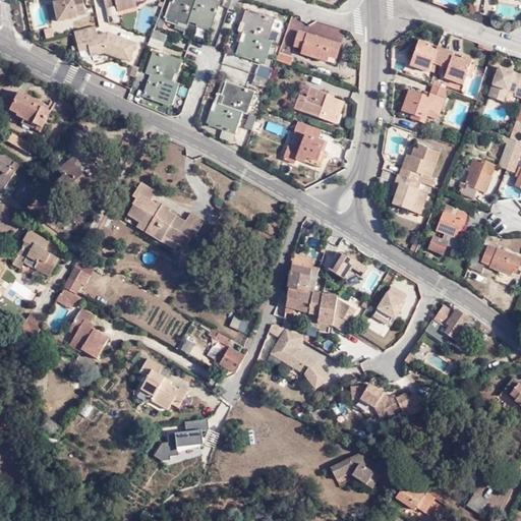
[(70,0),(65,1),(55,3),(59,21),(77,18),(77,16),(88,14),(83,0),(70,0)]
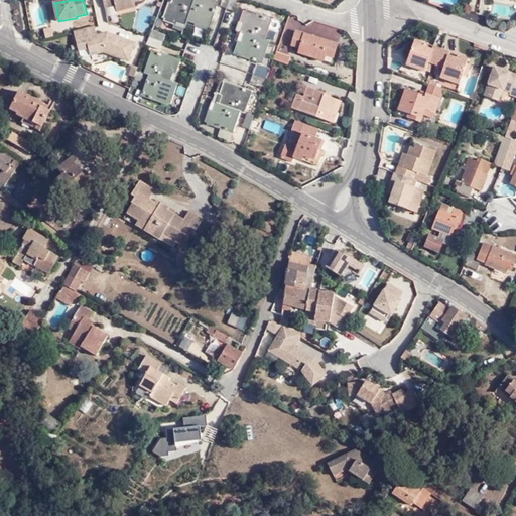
[(104,0),(106,7),(118,4),(119,11),(138,7),(137,2),(148,0),(104,0)]
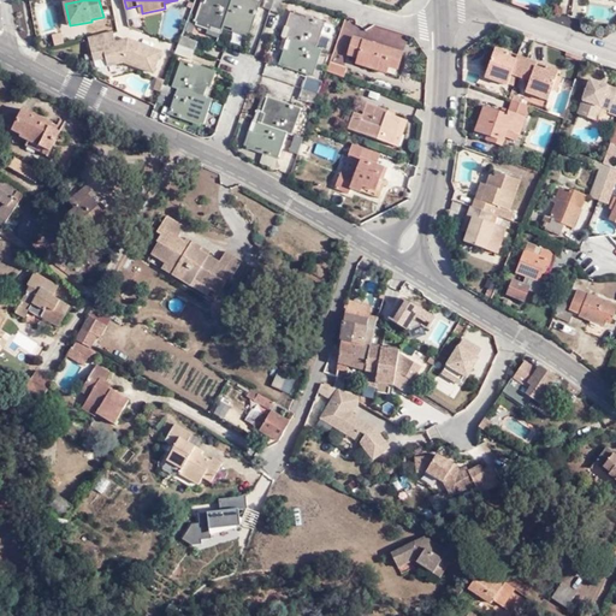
[(232,0),(232,1),(226,0),(203,0),(195,24),(209,30),(211,30),(212,27),(223,30),(225,25),(236,29),(235,33),(250,37),(261,6),(243,0),(232,0)]
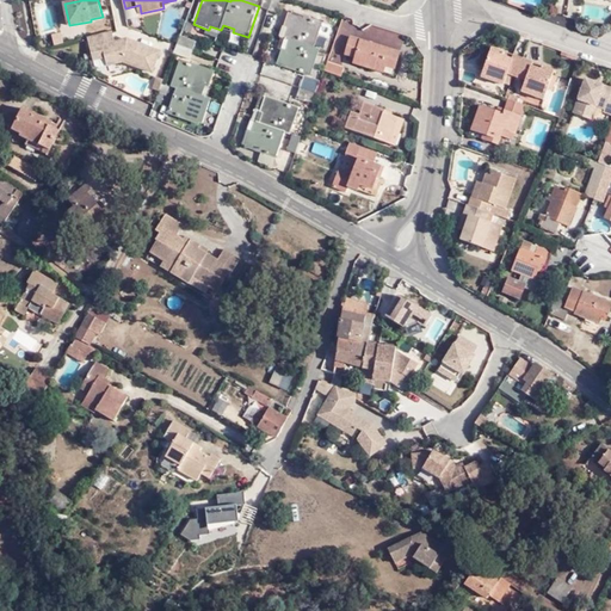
[(276,16),(282,0),(264,0),(260,8),(276,16)]
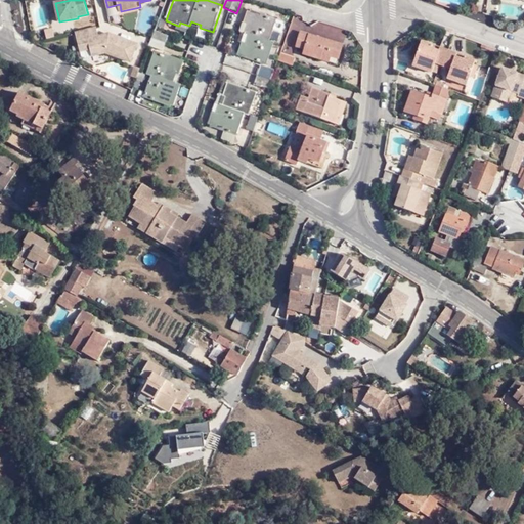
[(243,44),(237,56),(265,67),(272,44),(268,42),(275,20),(248,11),(244,23),(248,24),(244,34),(242,33),(238,43),(243,44)]
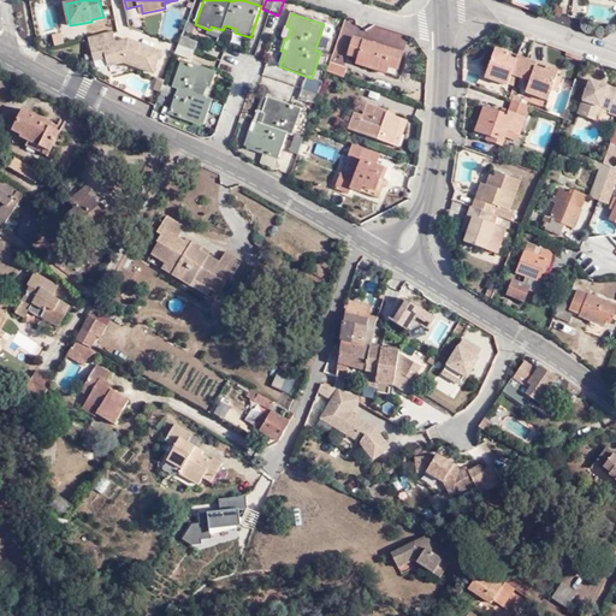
[(211,30),(209,30),(207,34),(219,39),(223,30),(212,27),(211,30)]
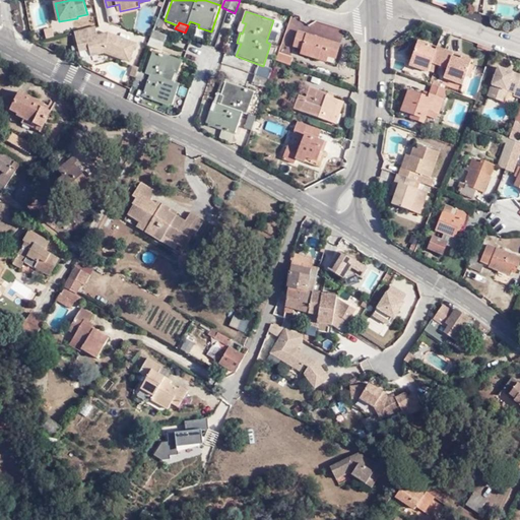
[(95,27),(75,33),(79,52),(89,50),(91,56),(105,53),(130,62),(137,45),(109,34),(108,39),(104,40),(103,36),(98,37),(95,27)]
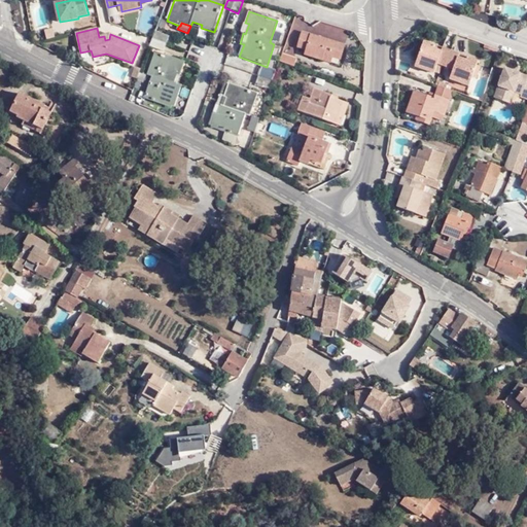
[(156,32),(153,39),(150,46),(165,51),(170,37),(156,32)]
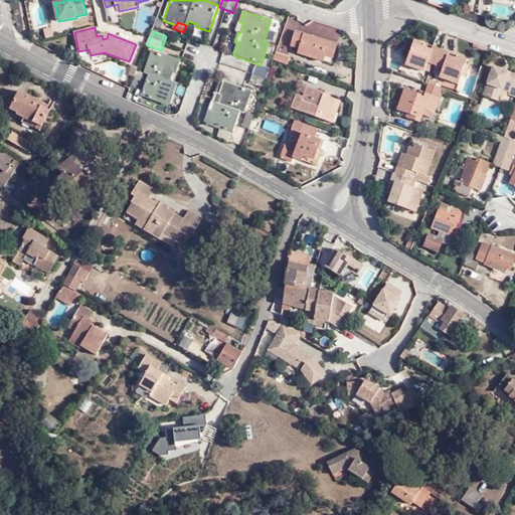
[(325,56),(332,58),(337,44),(295,31),(290,46),(299,49),(298,54),(323,62),(325,56)]
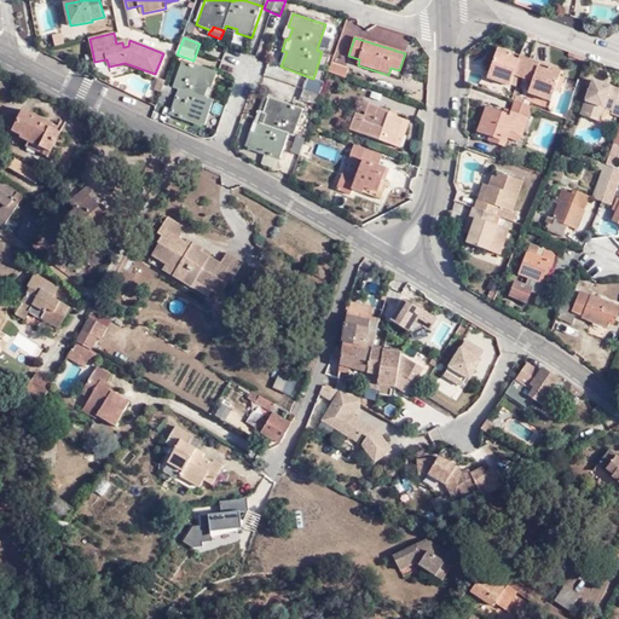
[(543,92),(555,97),(557,91),(563,73),(551,68),(549,71),(541,68),(542,64),(543,62),(524,53),(522,56),(521,61),(512,57),(514,53),(501,48),(492,73),(504,77),(503,81),(513,86),(513,84),(516,75),(534,81),(531,92),(541,97),(543,92)]
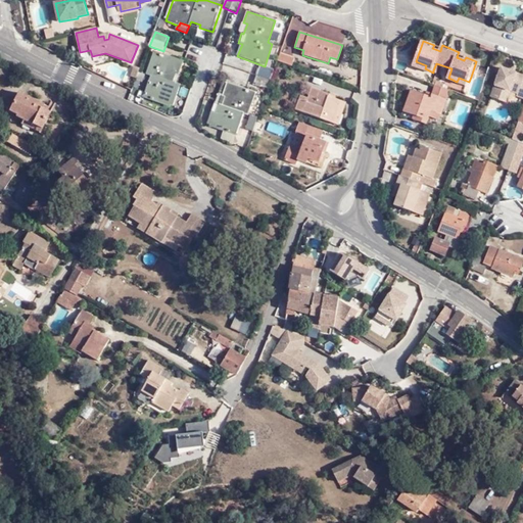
[(183,61),(155,52),(147,75),(152,76),(145,97),(172,106),(176,95),(173,94),(176,84),(172,83),(175,73),(179,75),(183,61)]
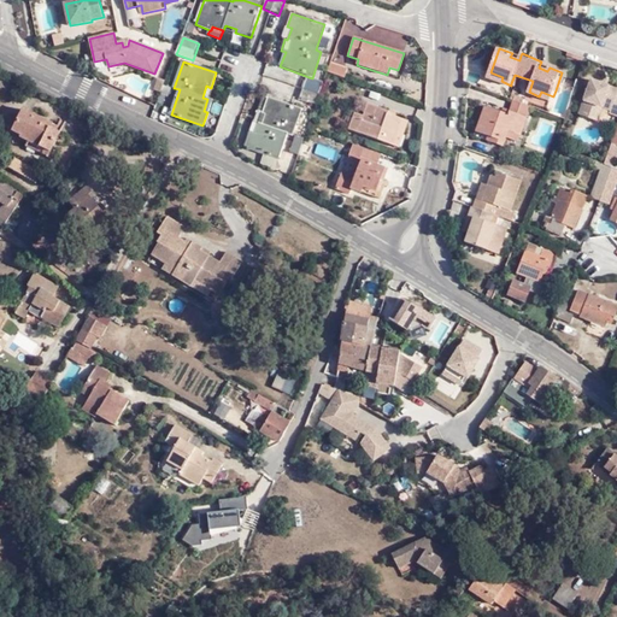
[(347,70),(330,64),(328,72),(345,78),(347,70)]
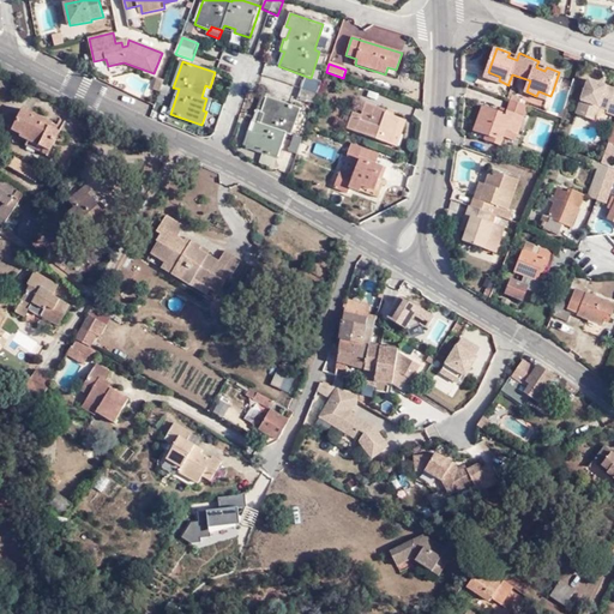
[(512,74),(509,83),(515,85),(518,77),(512,74)]
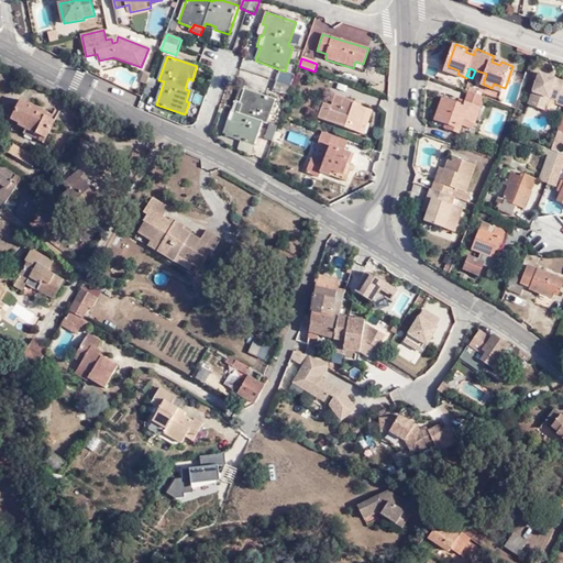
[(516,72),(511,70),(507,83),(511,85),(516,72)]
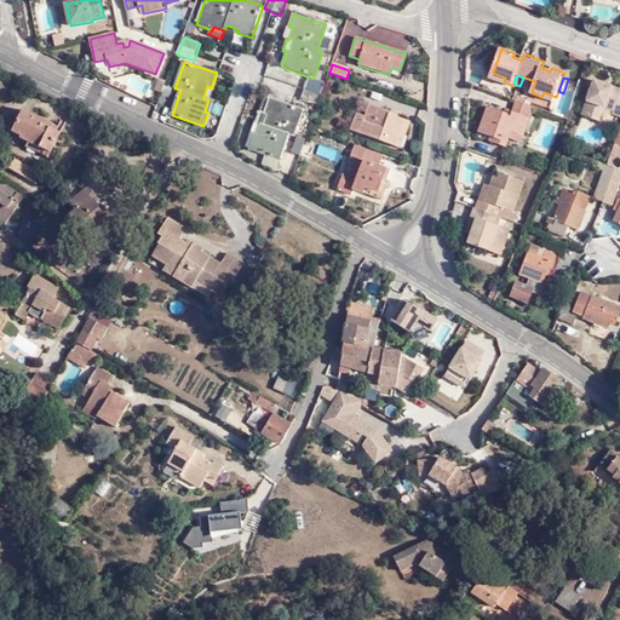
[(155,90),(162,93),(165,85),(166,81),(160,79),(155,90)]
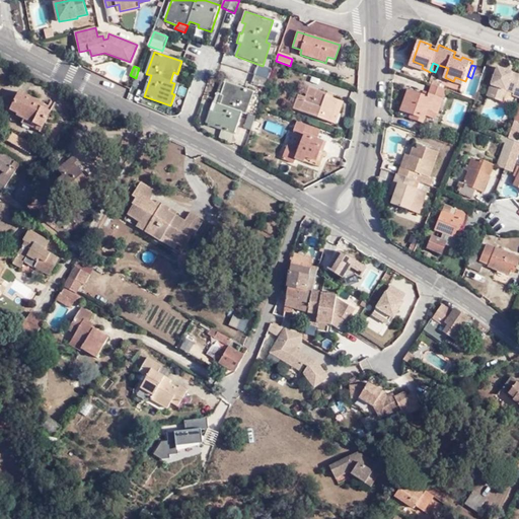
[(252,82),(267,87),(272,72),(257,67),(252,82)]
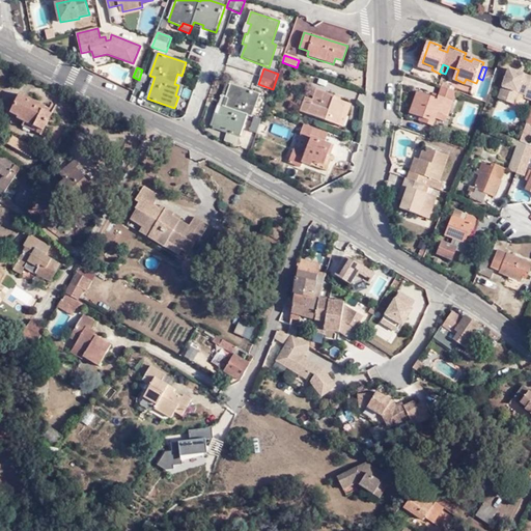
[(530,77),(508,70),(498,98),(513,104),(518,92),(526,95),(525,98),(530,100),(530,80),(530,79),(530,77)]
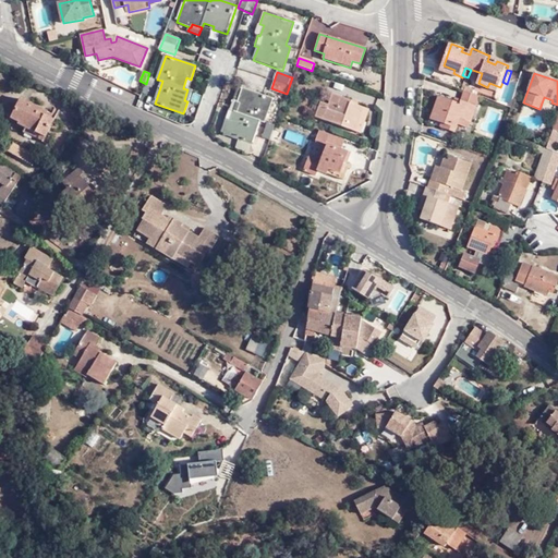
[(146,84),(145,86),(153,88),(156,79),(148,76),(146,84)]
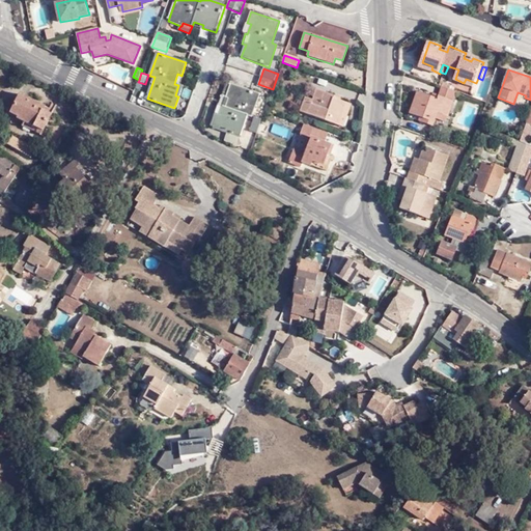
[(218,106),(215,115),(211,128),(227,134),(238,138),(246,115),(251,117),(258,94),(231,85),(226,99),(223,98),(220,107),(218,106)]
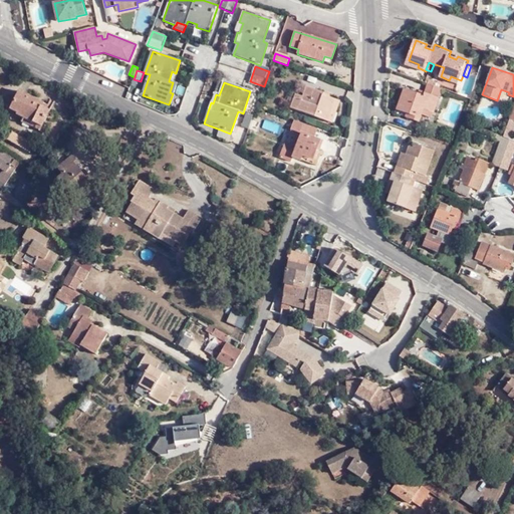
[(411,113),(410,117),(419,121),(421,114),(424,108),(434,112),(443,88),(437,86),(430,83),(429,83),(424,95),(404,88),(397,108),(407,112),(411,113)]
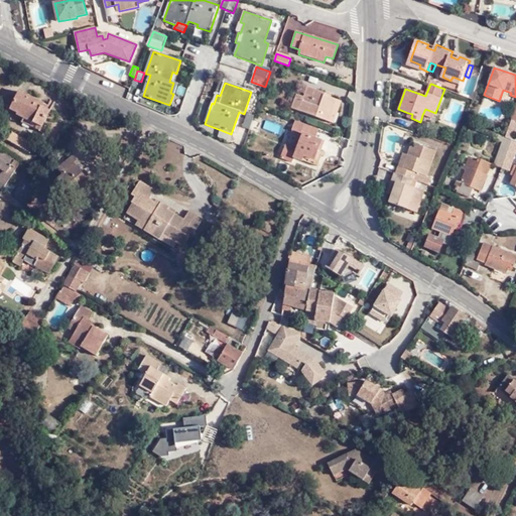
[(329,122),(337,101),(324,96),(325,94),(307,87),(303,98),(297,95),(292,109),(329,122)]
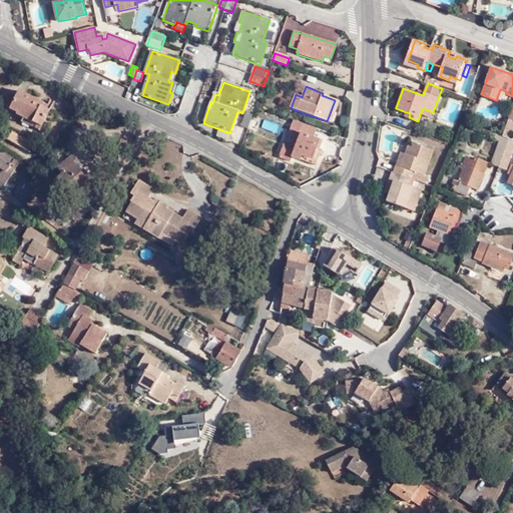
[(32,123),(41,127),(50,108),(18,92),(10,110),(17,114),(16,116),(23,118),(32,123)]
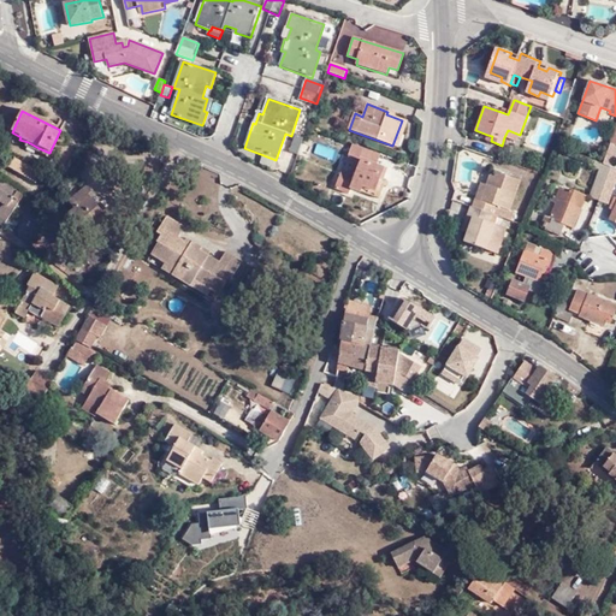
[(407,123),(402,120),(392,146),(397,147),(407,123)]
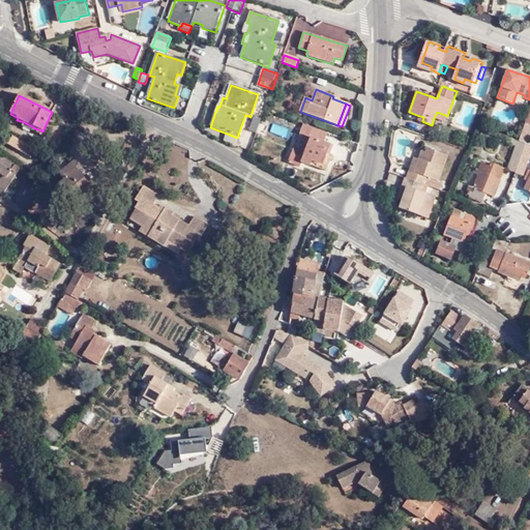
[(444,122),(447,116),(437,112),(434,118),(444,122)]
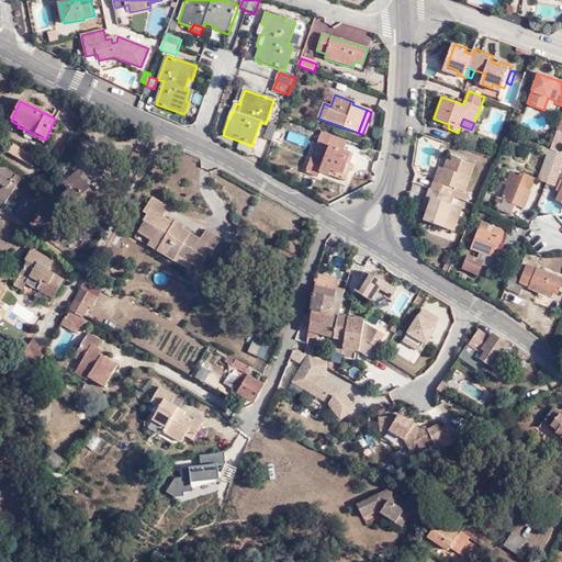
[(281,124),(278,123),(276,127),(272,137),(276,139),(281,124)]
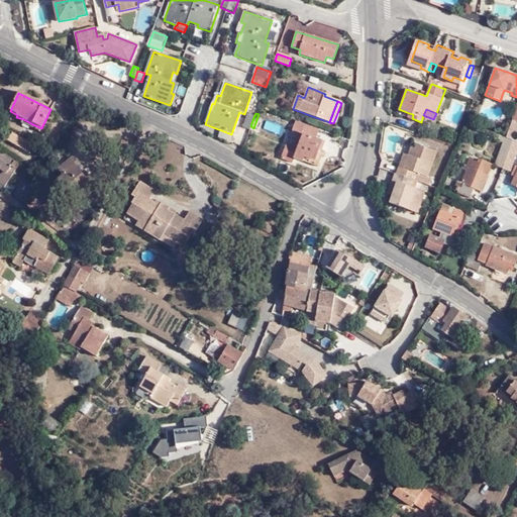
[(241,128),(248,130),(250,126),(253,117),(246,115),(241,128)]
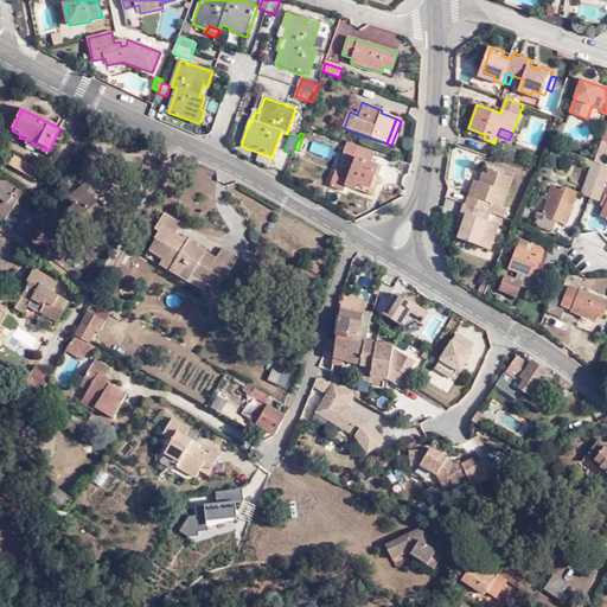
[(557,147),(560,140),(551,138),(549,145),(557,147)]
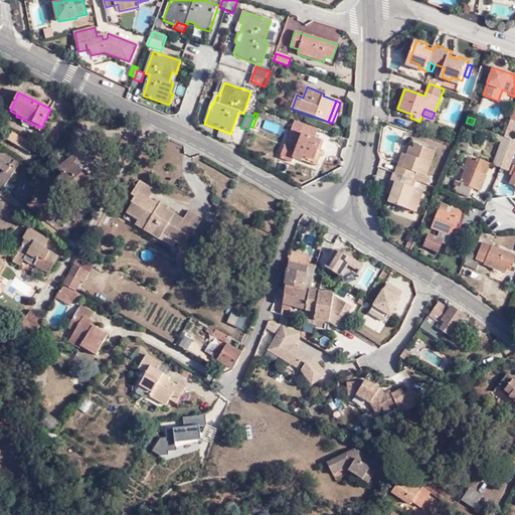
[(315,135),(317,129),(318,126),(295,118),(292,127),(302,131),(297,144),(292,142),(286,140),(280,155),(292,159),(294,155),(302,158),(304,153),(316,158),(324,138),(315,135)]
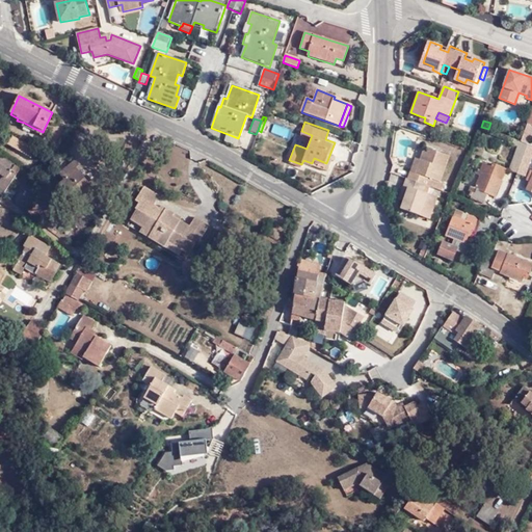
[(41,137),(43,132),(33,128),(24,123),(21,129),(41,137)]
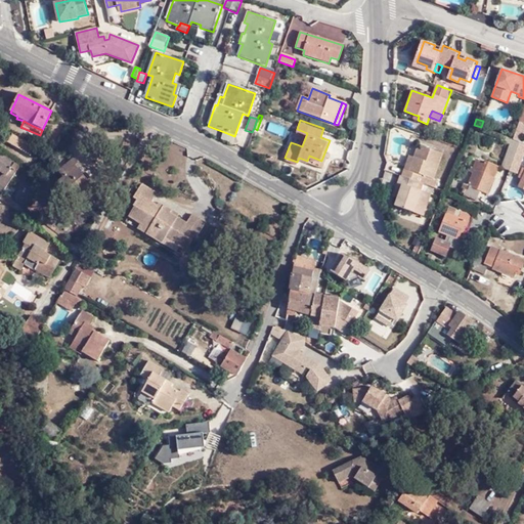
[(307,133),(297,129),(296,131),(301,133),(297,144),(302,146),(307,133)]
